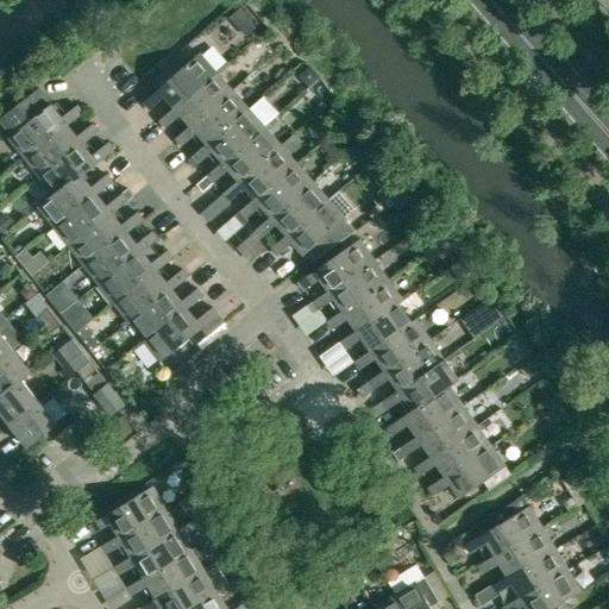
[(174,107),(214,71),(198,54),(142,102),(149,111),(164,96),(174,107)]
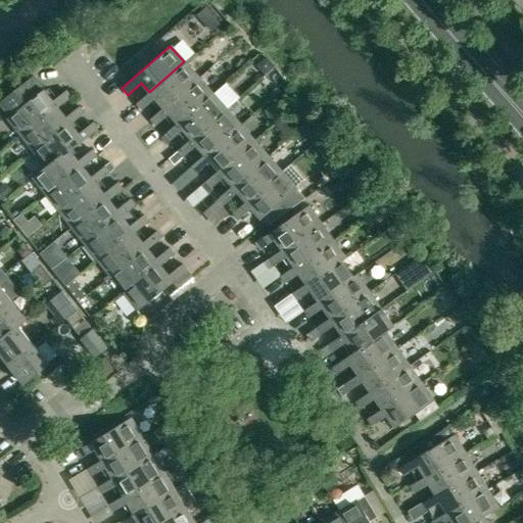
[(162,108),(197,77),(184,61),(149,92),(136,104),(141,110),(154,99),(162,108)]
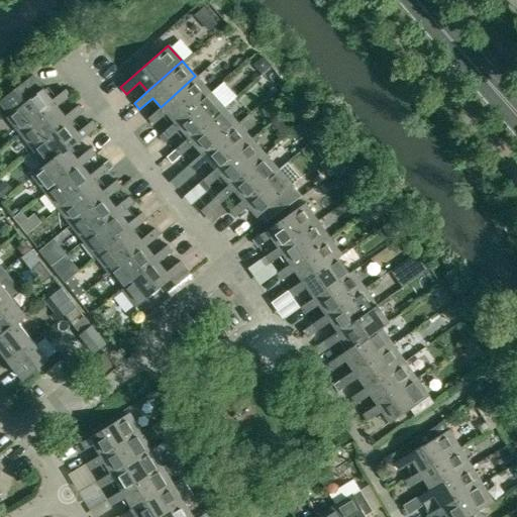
[(195,76),(161,107),(147,118),(153,124),(167,113),(175,122),(209,91),(195,76)]
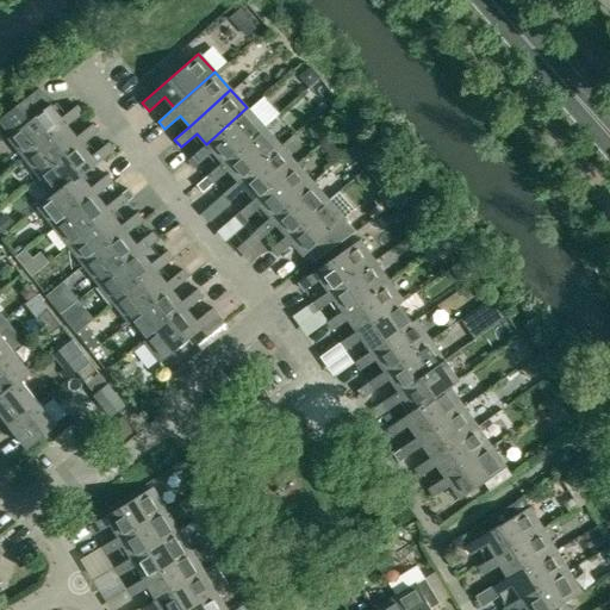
[(51,105),(25,125),(13,110),(0,119),(0,128),(25,160),(68,126),(83,113),(78,106),(62,118),(51,105)]
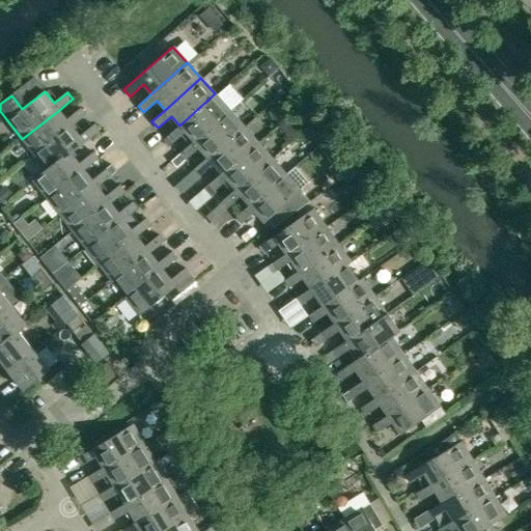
[(215,93),(179,126),(166,137),(171,143),(185,132),(193,141),(228,110),(215,93)]
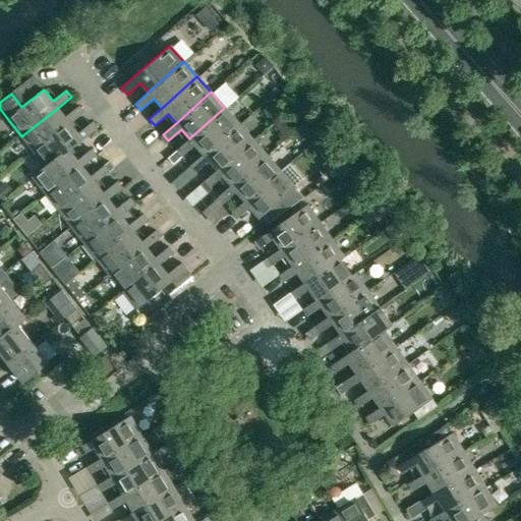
[(58,108),(21,136),(34,153),(70,123),(83,113),(78,107),(65,117),(58,108)]
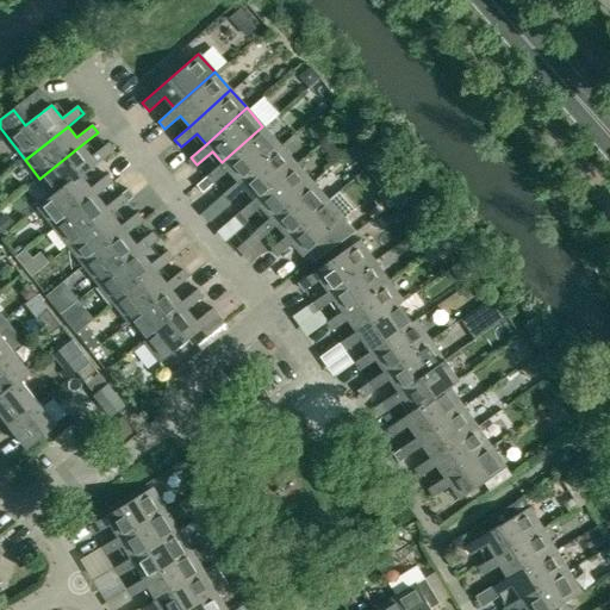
[(262,126),(222,162),(206,176),(213,184),(229,170),(237,181),(279,144),(262,126)]
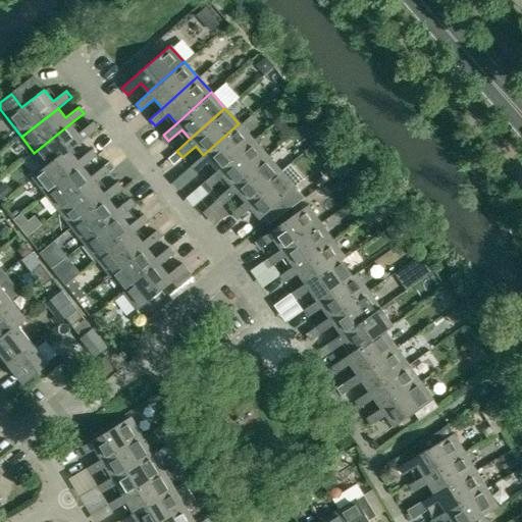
[(34,179),(70,151),(97,129),(92,123),(79,134),(70,123),(34,153),(45,167),(33,178),(34,179)]
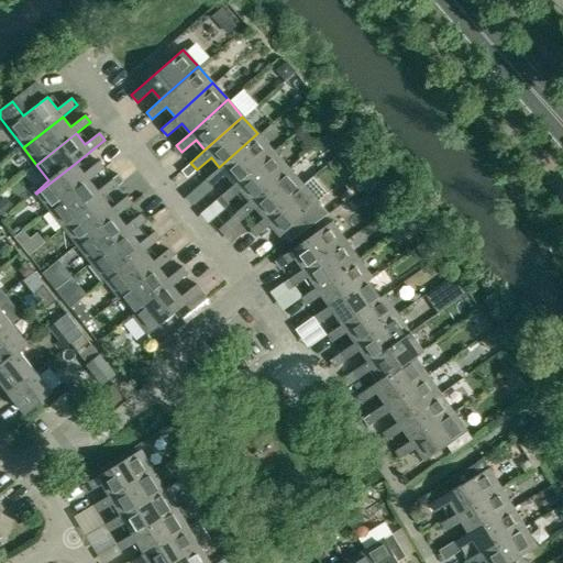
[(225,174),(234,184),(272,150),(257,133),(219,167),(206,179),(211,186),(225,174)]
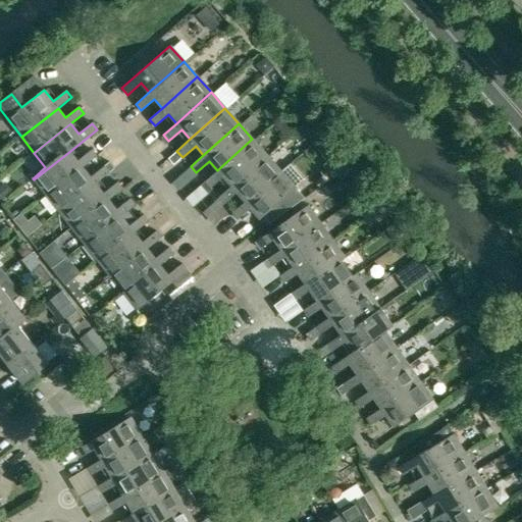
[(266,155),(252,139),(217,170),(204,181),(210,189),(223,176),(231,186),(266,155)]
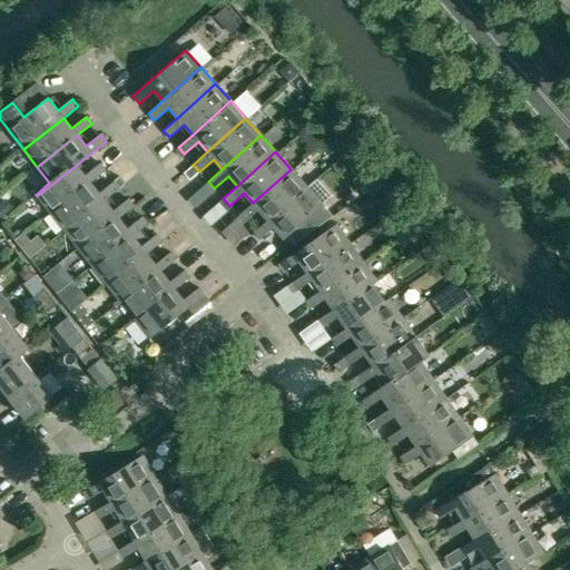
[(77,165),(37,196),(50,214),(91,183),(106,172),(99,164),(85,175),(77,165)]
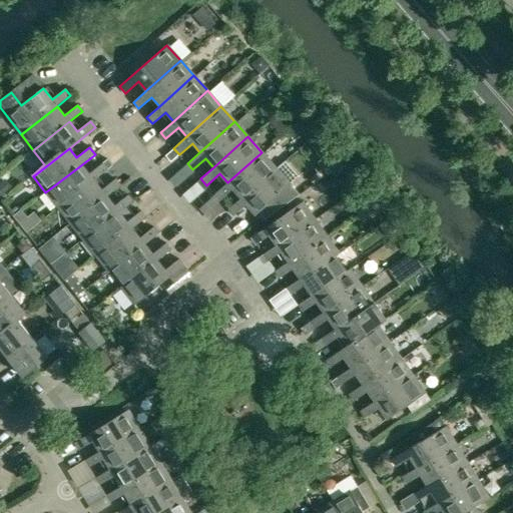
[(319,163),(328,174),(347,159),(338,148),(319,163)]
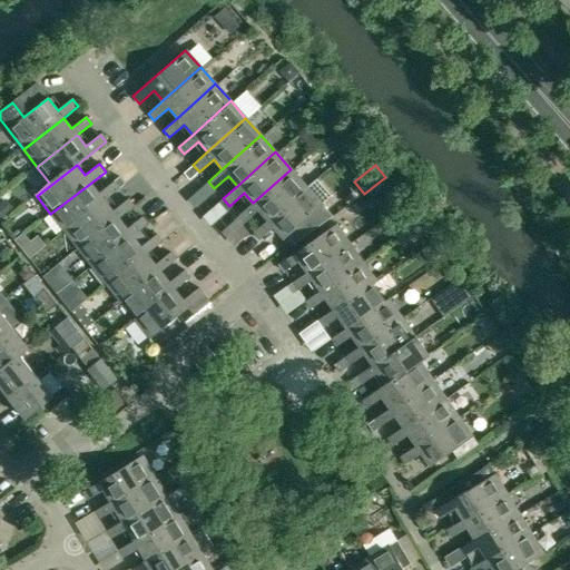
[(291,169),(253,203),(238,216),(244,223),(258,209),(267,220),(305,186),(291,169)]
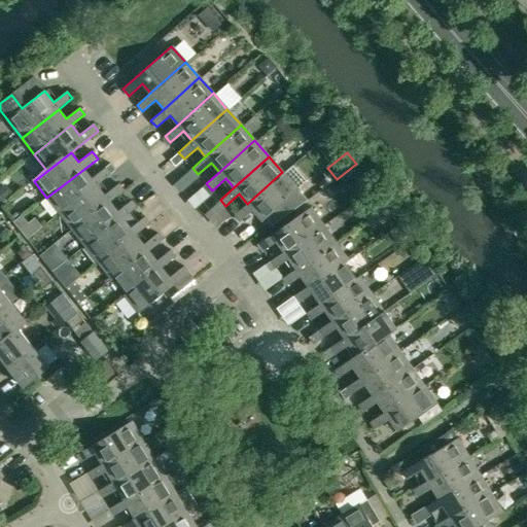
[(347,184),(362,174),(356,166),(341,177),(347,184)]
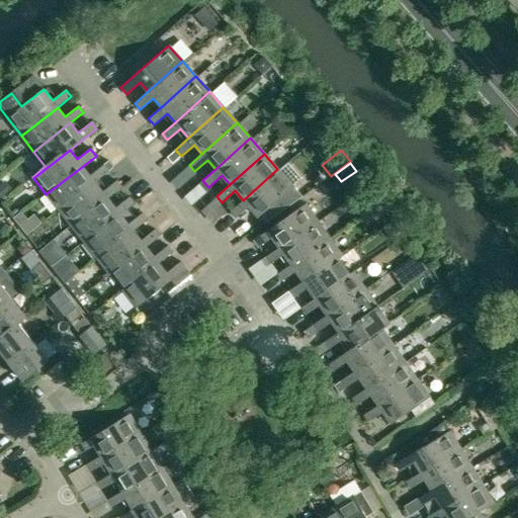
[(283,164),(277,169),(243,200),(230,211),(236,218),(249,206),(258,217),(298,181),(283,164)]
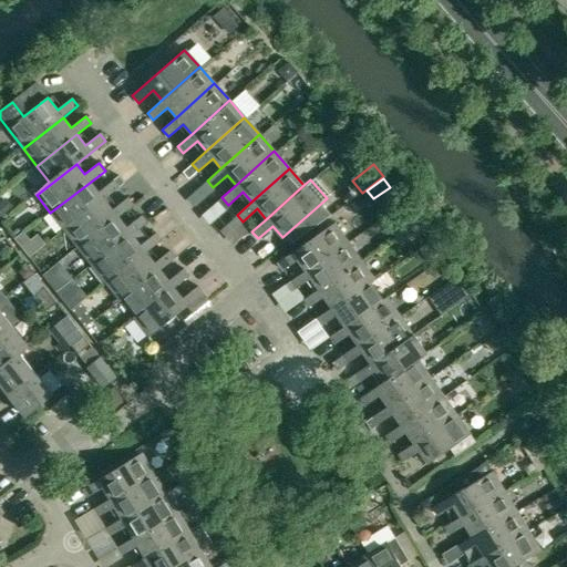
[(64,230),(104,199),(119,187),(113,181),(99,192),(91,182),(50,213),(64,230)]
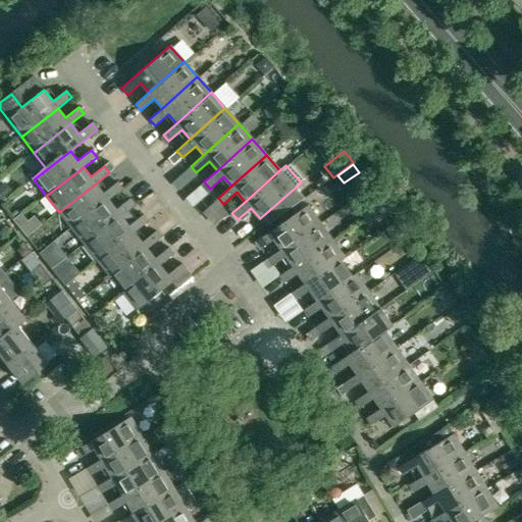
[(0,185),(0,202),(1,203),(12,193),(4,181),(0,185)]
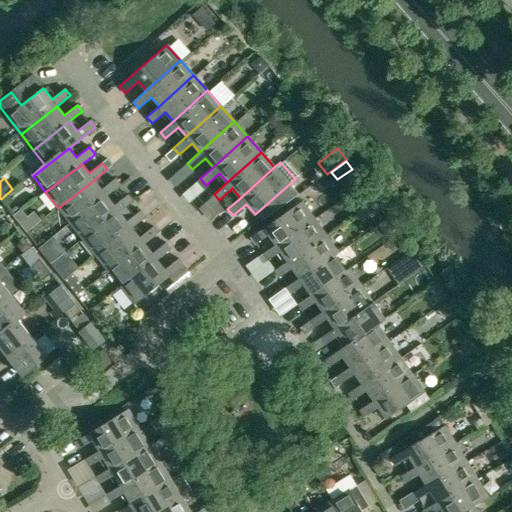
[(101,189),(94,180),(58,208),(71,224),(107,196),(120,185),(115,179),(101,189)]
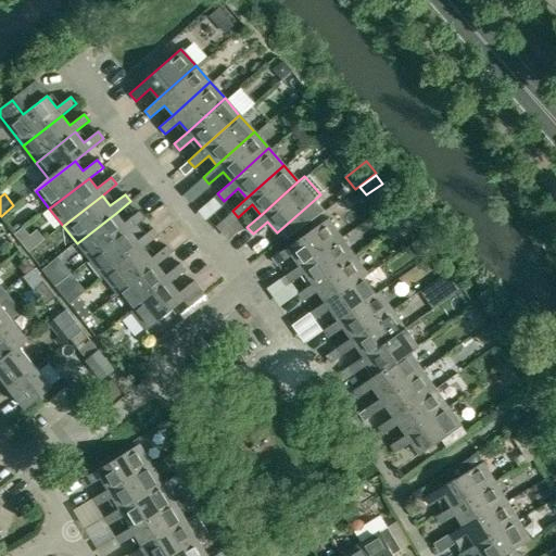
[(90,260),(130,230),(134,227),(144,218),(139,212),(124,223),(116,213),(77,243),(90,260)]
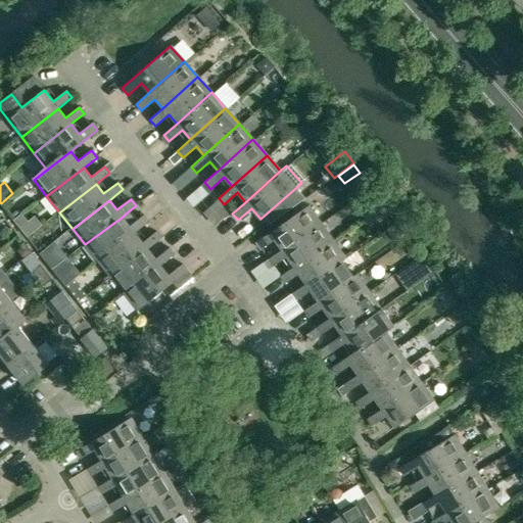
[(366,218),(381,207),(376,200),(361,210),(366,218)]
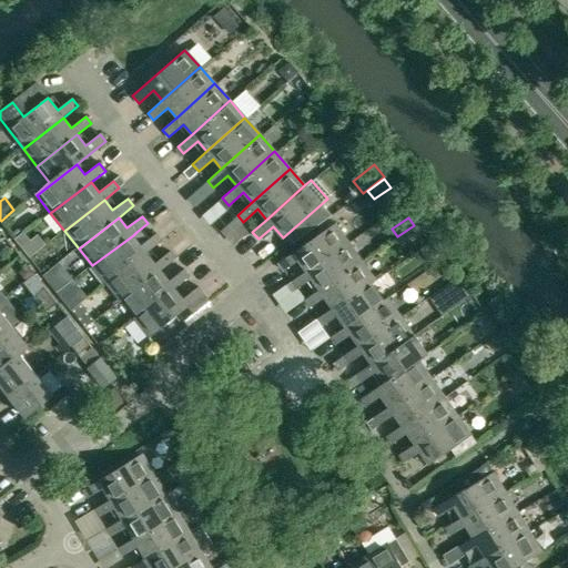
[(298,261),(306,271),(348,242),(335,223),(279,264),(284,272),(298,261)]
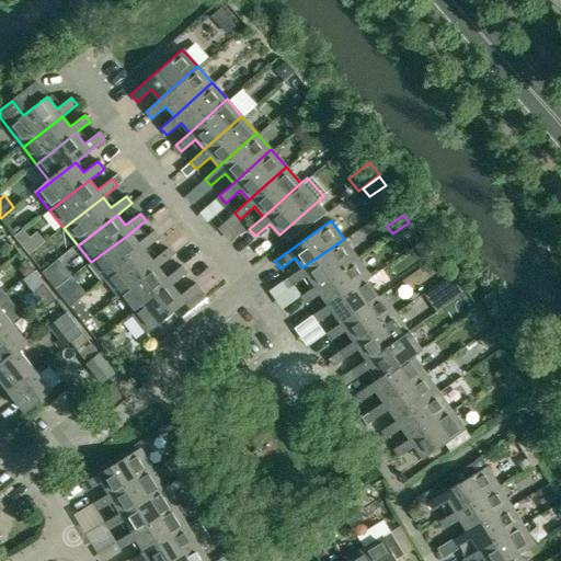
[(105,281),(145,250),(159,238),(153,231),(139,242),(132,232),(91,262),(105,281)]
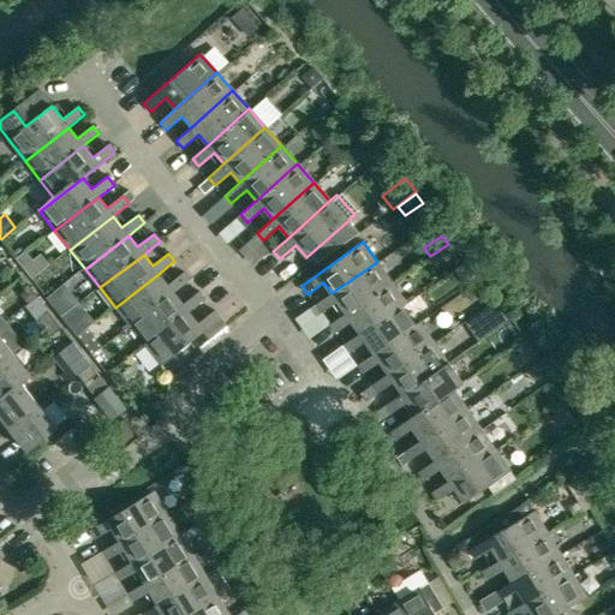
[(377,262),(332,293),(315,305),(321,314),(338,302),(346,314),(392,282),(377,262)]
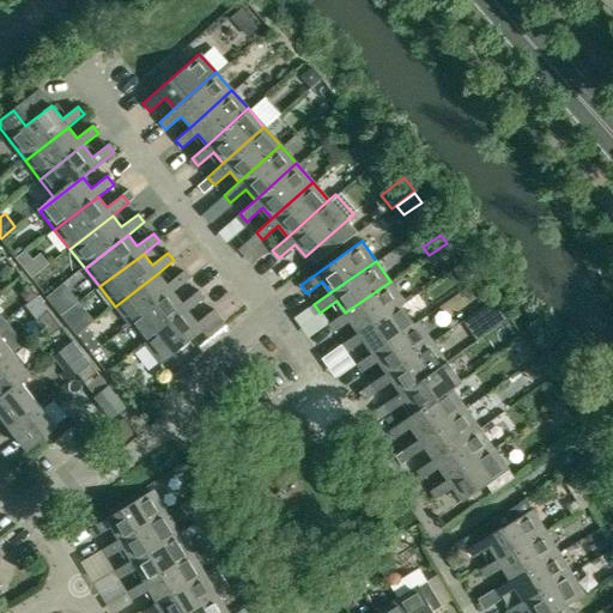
[(135,323),(174,292),(189,280),(183,272),(167,284),(158,273),(115,307),(131,326),(135,323)]
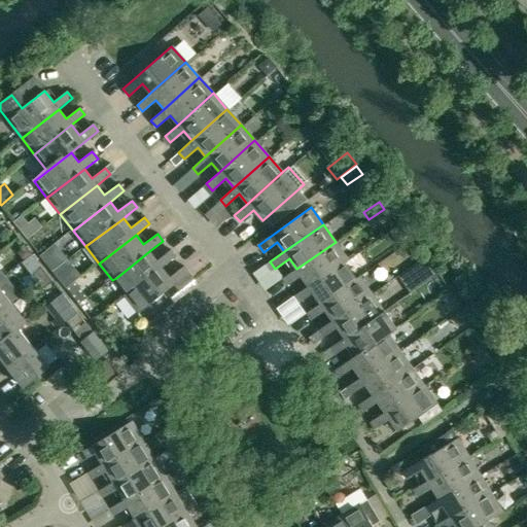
[(336,242),(296,269),(283,279),(287,286),(302,276),(309,286),(347,258),(336,242)]
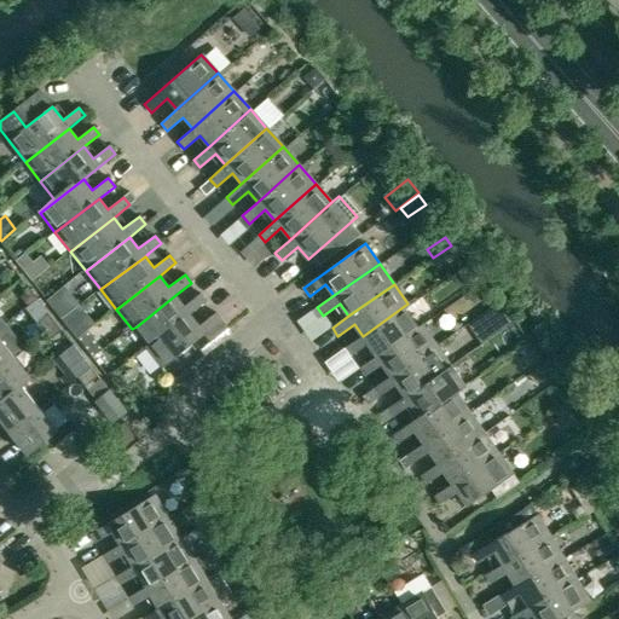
[(71,299),(61,287),(46,300),(56,312),(71,299)]
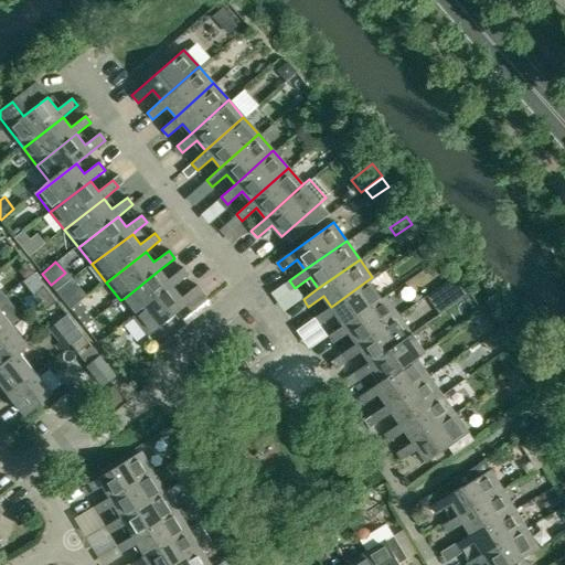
[(135,318),(174,287),(189,275),(183,268),(168,279),(160,269),(125,298),(137,313),(134,317),(135,318)]
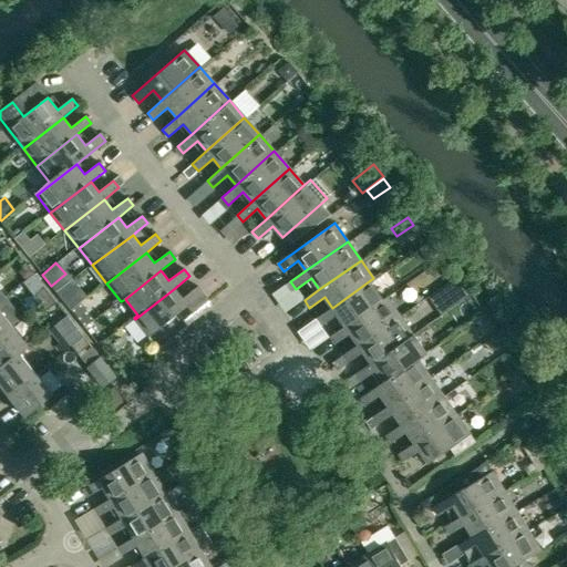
[(373,278),(332,308),(317,319),(322,327),(337,316),(346,327),(387,298),(387,297),(382,300),(371,284),(375,280),(373,278)]
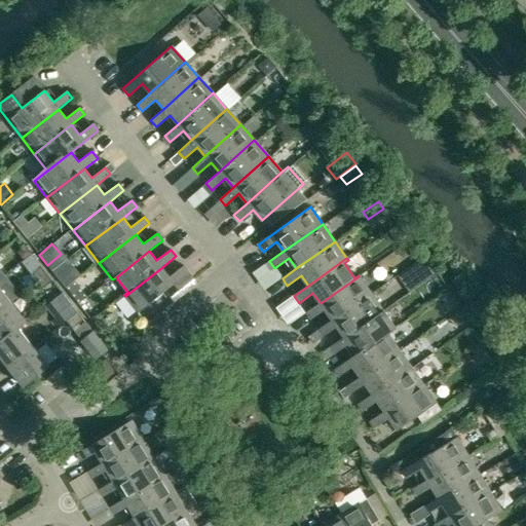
[(67,259),(52,270),(60,280),(74,269),(67,259)]
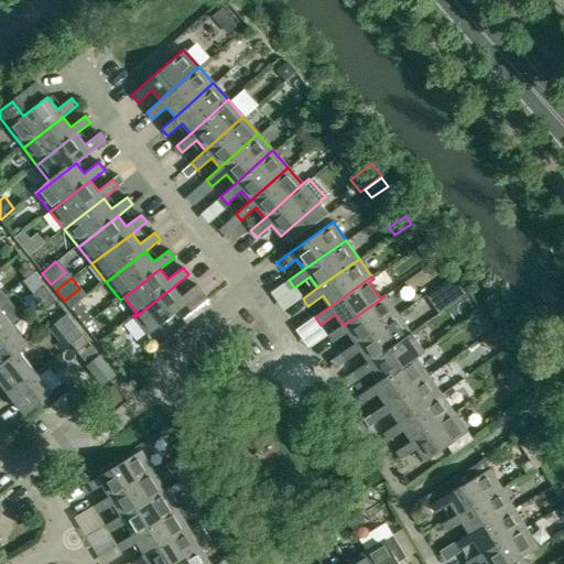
[(32,295),(39,303),(51,293),(44,285),(32,295)]
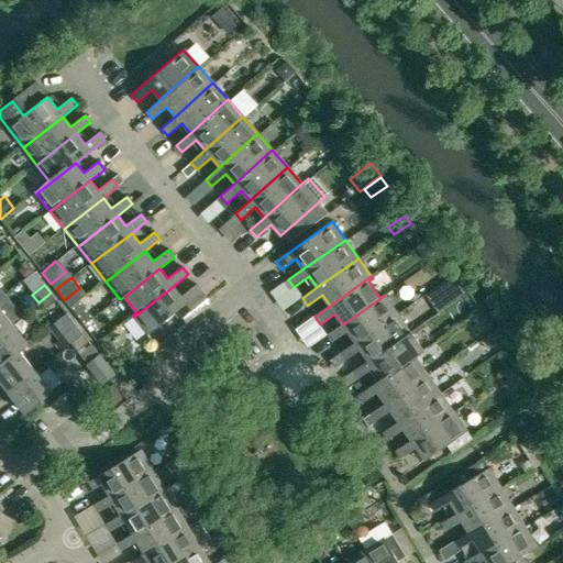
[(174,286),(134,317),(147,334),(202,291),(197,285),(181,296),(174,286)]
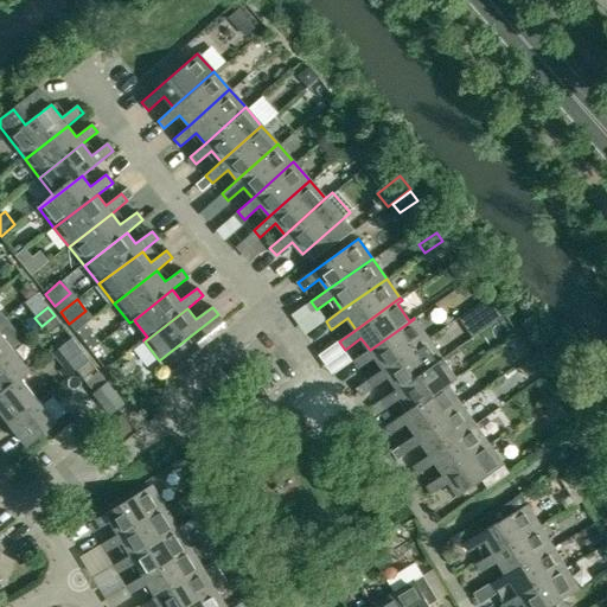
[(55,315),(42,326),(48,334),(61,325),(55,315)]
